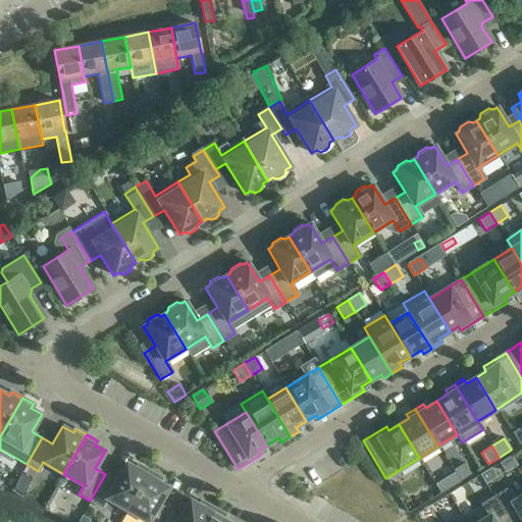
[(127,511),(150,471),(140,465),(137,469),(126,463),(116,480),(105,474),(90,501),(102,508),(107,499),(127,511)]
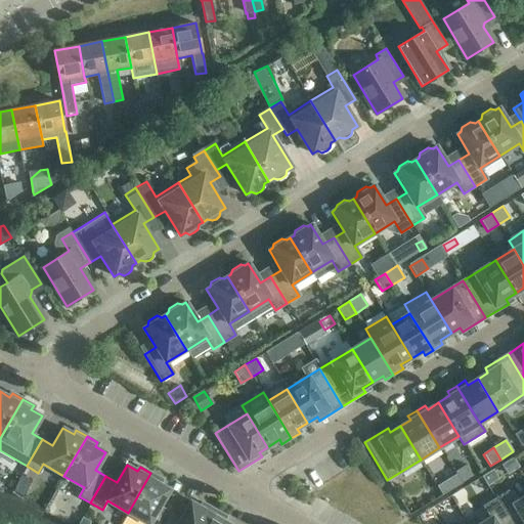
[(456,476),(462,483),(473,476),(466,465),(454,472),(456,476)]
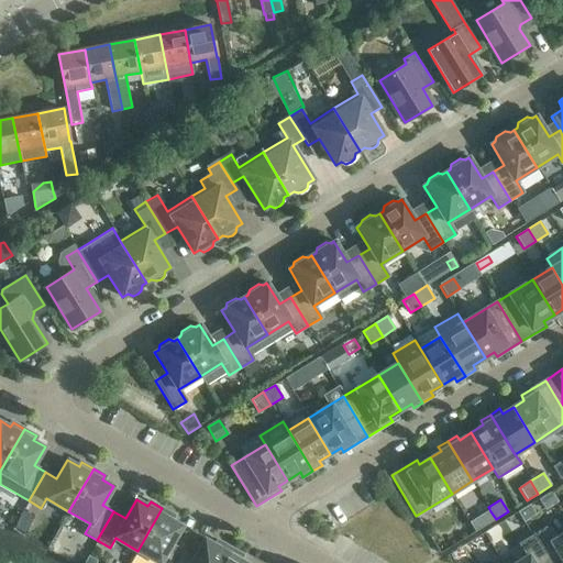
[(170,544),(181,526),(170,519),(173,515),(162,508),(138,551),(158,562),(175,562),(183,551),(170,544)]
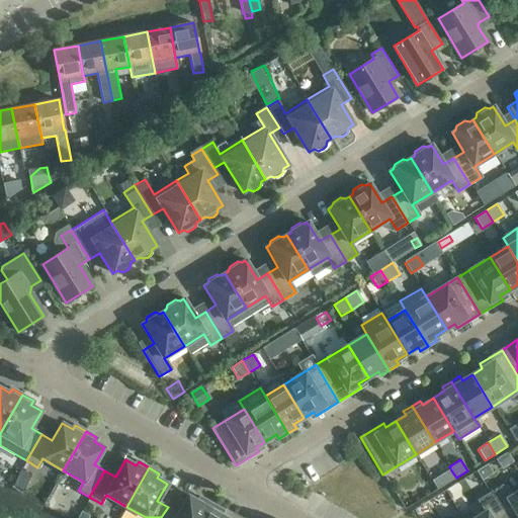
[(451,470),(433,482),(438,489),(456,478),(451,470)]
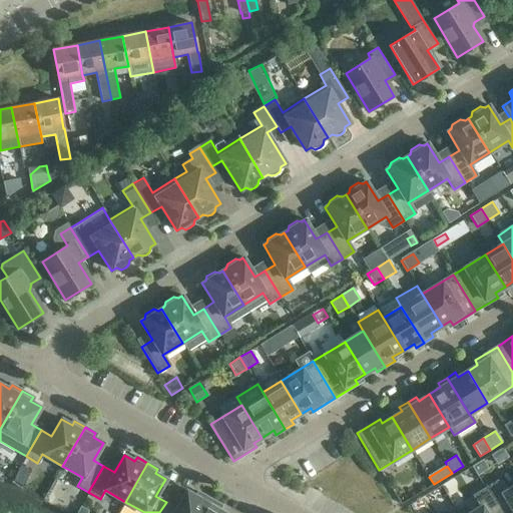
[(512,486),(503,493),(496,482),(485,489),(499,512),(503,512),(511,508),(512,511),(512,486)]
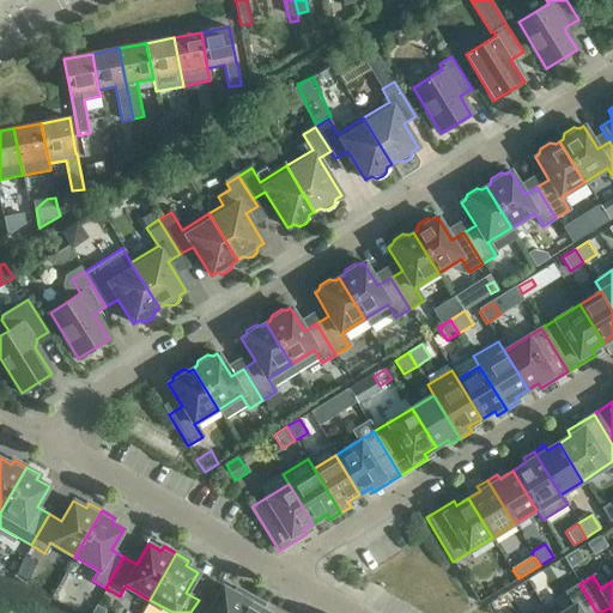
[(596,612),(580,584),(566,593),(574,606),(562,612),(596,612)]
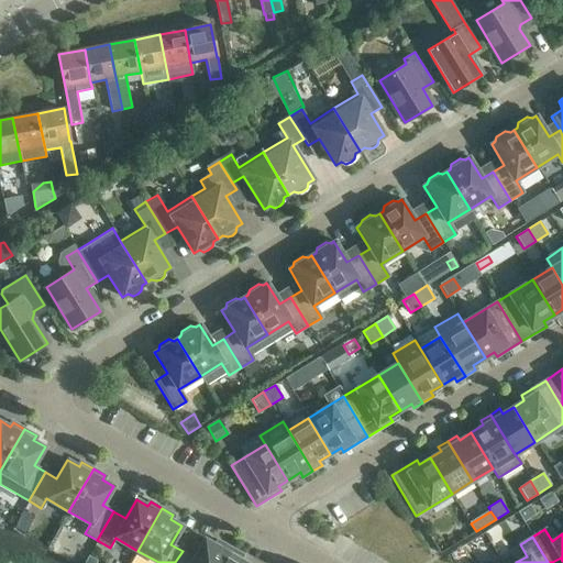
[(221,562),(230,548),(219,541),(217,545),(205,539),(194,558),(183,551),(175,562),(221,562)]
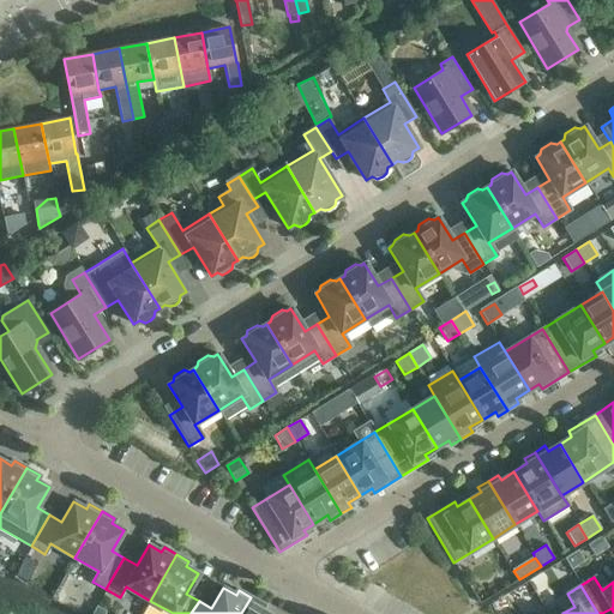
[(269,613),(262,609),(264,605),(251,597),(241,613),(269,613)]
